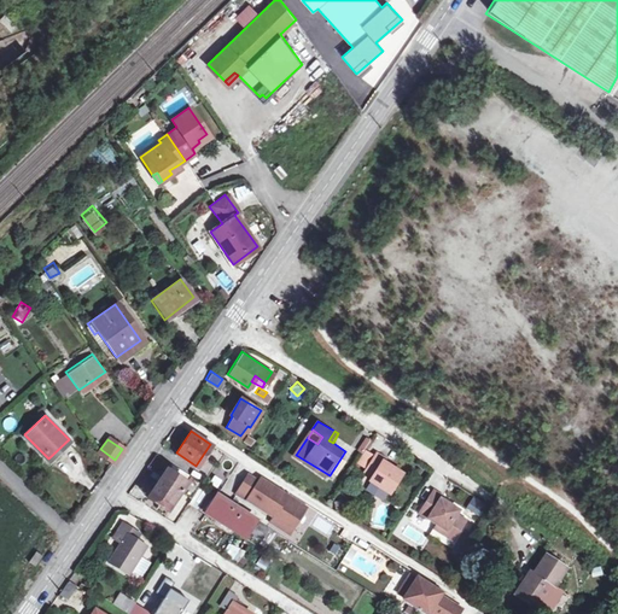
[(152,468),(161,455),(153,450),(145,462),(152,468)]
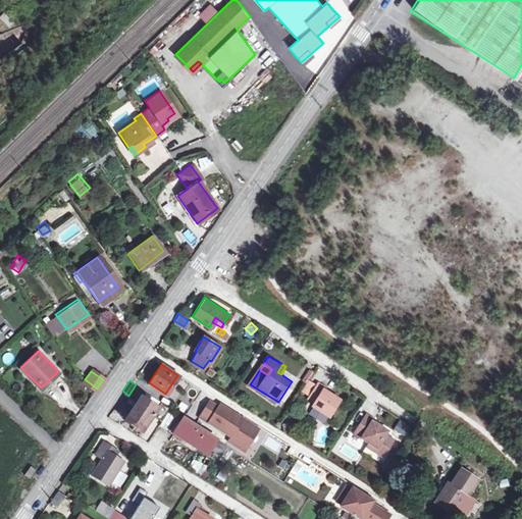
[(317,380),(307,396),(314,400),(311,404),(327,414),(338,398),(322,387),(324,385),(317,380)]
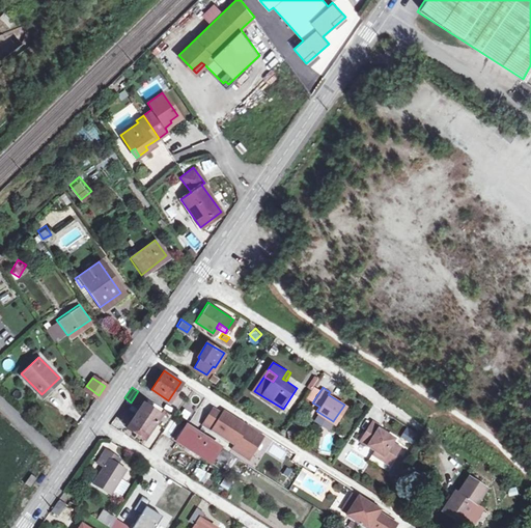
[(139,408),(142,403),(146,396),(138,391),(131,403),(139,408)]
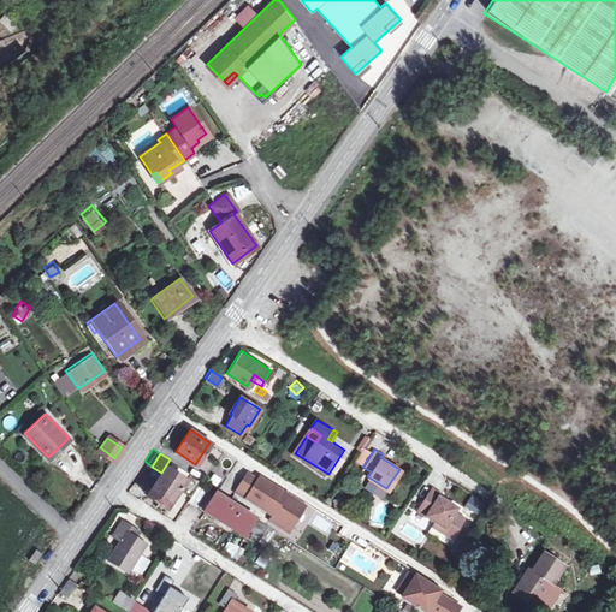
[(165,467),(161,473),(149,491),(169,503),(177,491),(183,479),(165,467)]
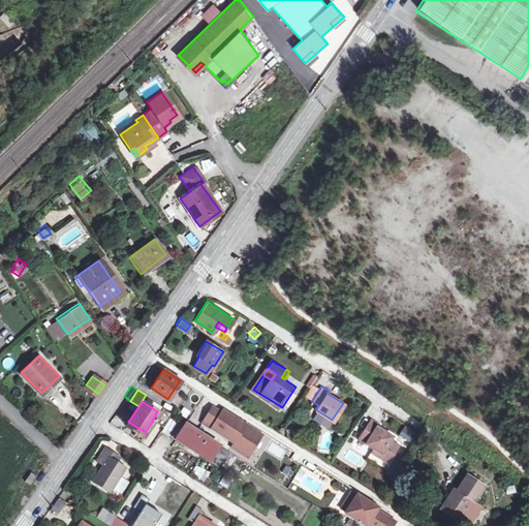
[(157,411),(152,422),(174,435),(184,420),(162,405),(157,411)]
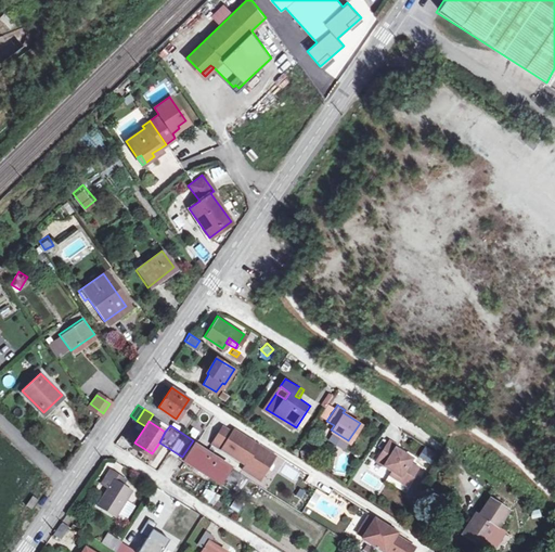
[(221,425),(211,440),(245,462),(261,472),(273,453),(232,427),(230,431),(221,425)]
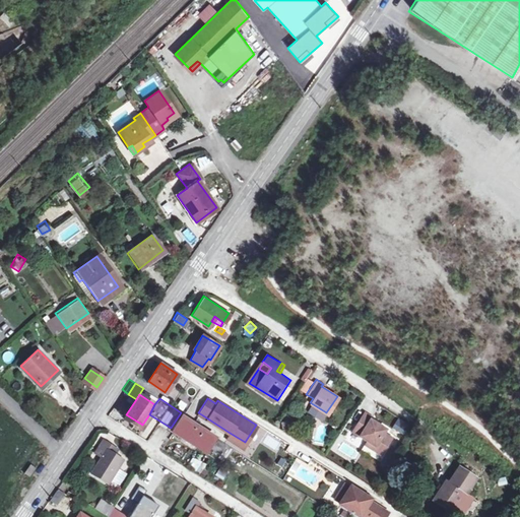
[(374,443),(372,446),(380,452),(390,436),(382,431),(384,427),(370,417),(371,415),(364,410),(351,430),(366,438),(374,443)]
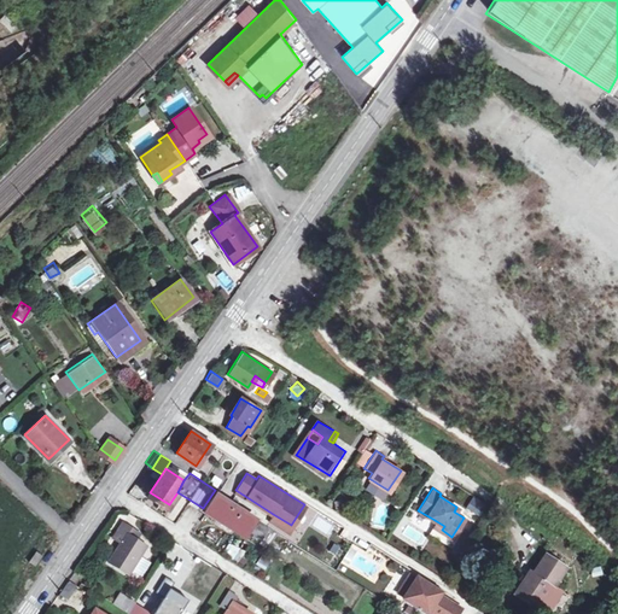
[(203,508),(207,510),(219,492),(215,490),(203,508)]
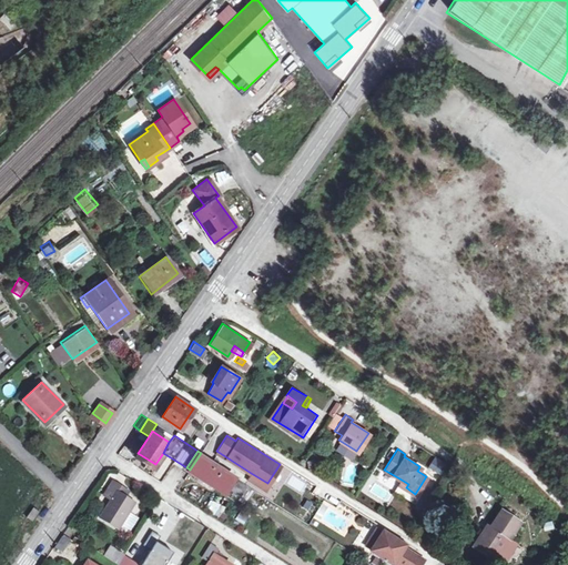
[(201,453),(190,470),(224,492),(235,474),(201,453)]
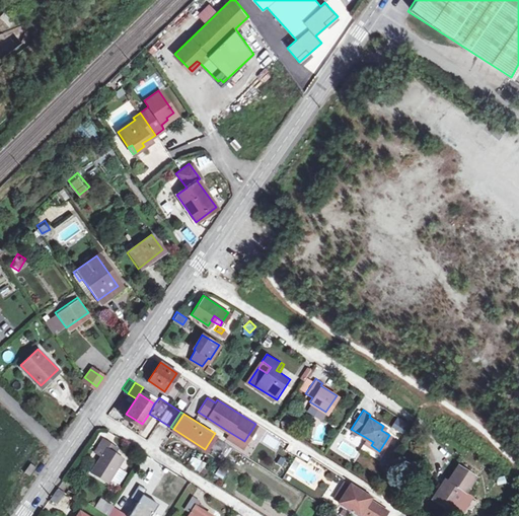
[(395,416),(392,423),(404,428),(408,421),(395,416)]
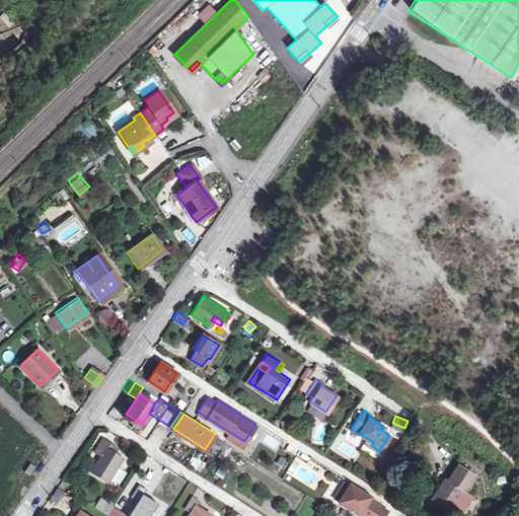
[(229,432),(226,436),(241,445),(244,441),(229,432)]
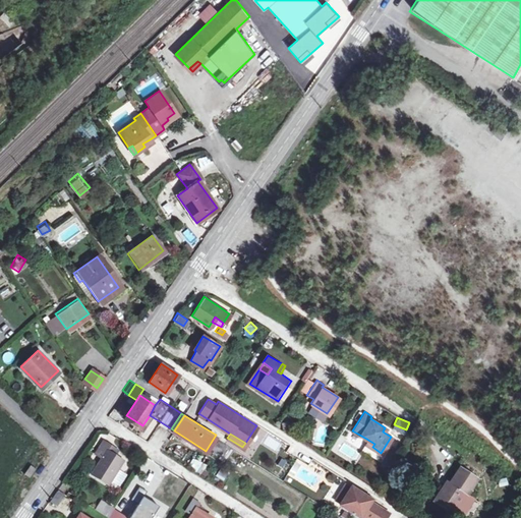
[(91,469),(110,482),(125,458),(107,446),(109,442),(103,438),(95,450),(101,454),(91,469)]
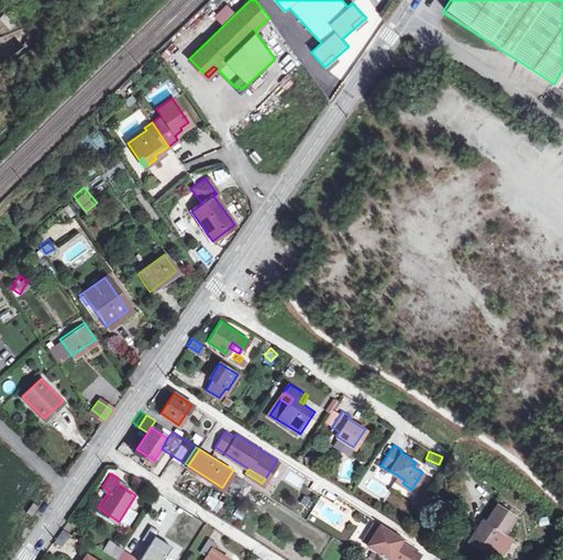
[(405,480),(396,474),(394,479),(403,483),(405,480)]
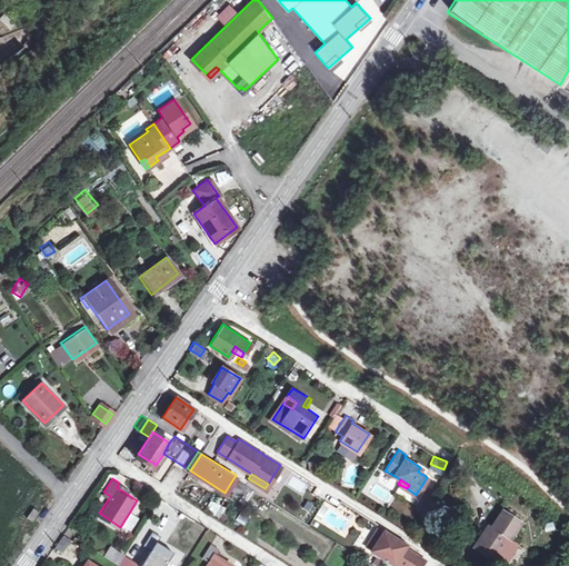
[(206,509),(220,513),(223,503),(209,498),(206,509)]
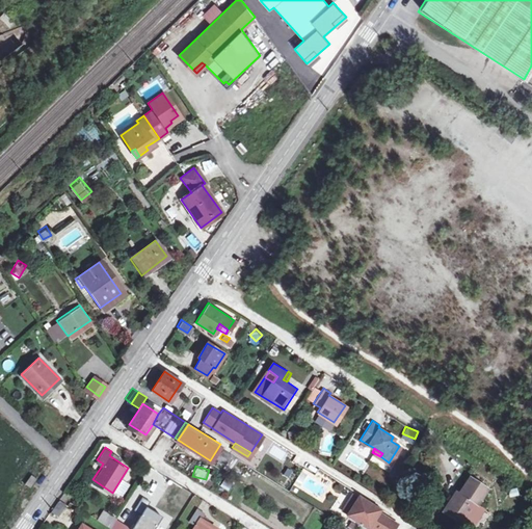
[(295,479),(322,495),(328,483),(302,468),(295,479)]
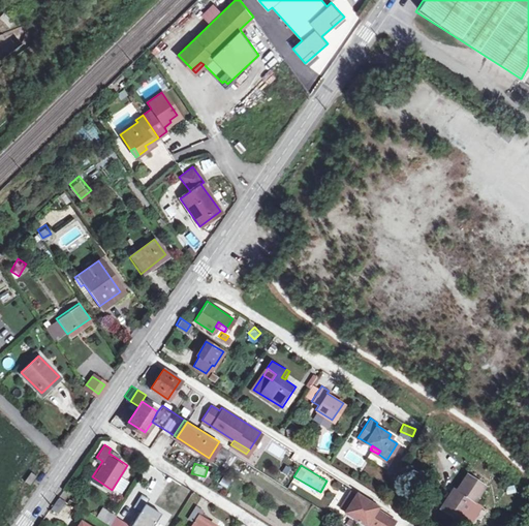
[(441,505),(459,517),(469,501),(472,504),(486,484),(466,470),(453,491),(452,490),(441,505)]
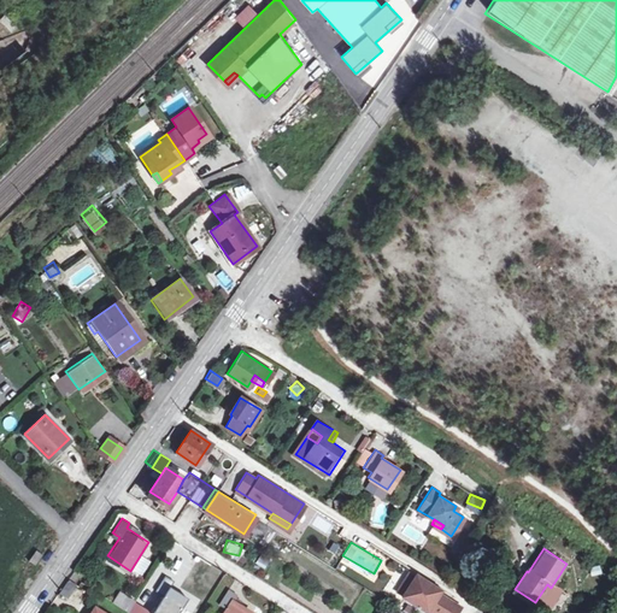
[(36,552),(29,563),(35,566),(42,555),(36,552)]
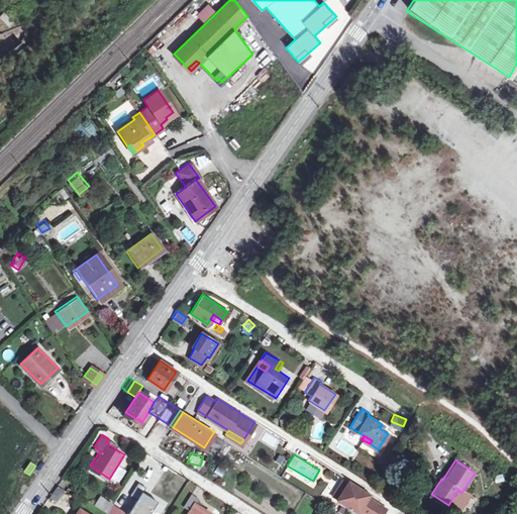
[(221,474),(226,467),(218,463),(214,469),(221,474)]
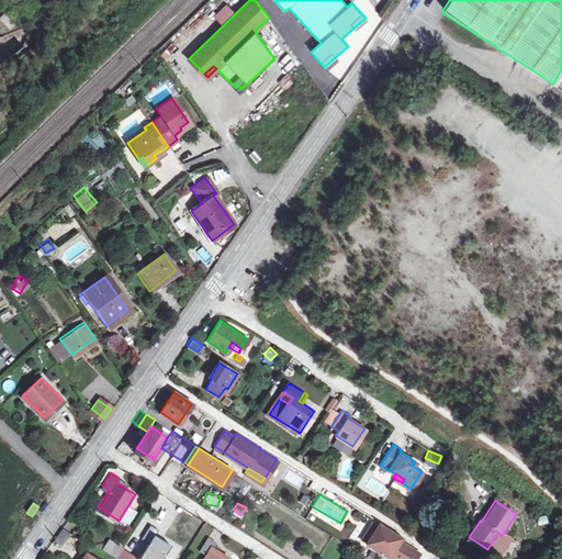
[(379,523),(367,541),(394,558),(414,558),(419,551),(400,539),(401,536),(379,523)]
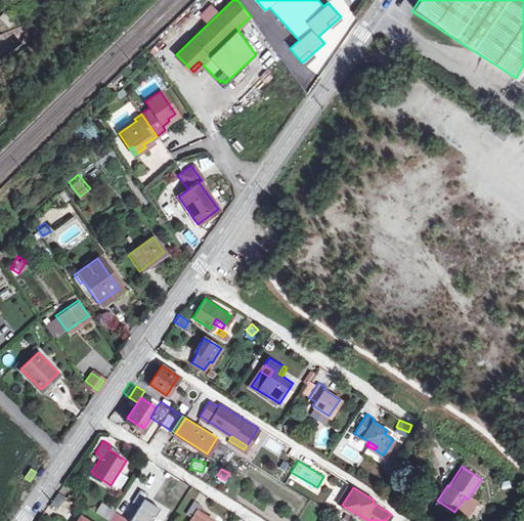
[(141,488),(133,502),(139,506),(130,520),(131,520),(156,520),(163,510),(146,498),(149,493),(141,488)]
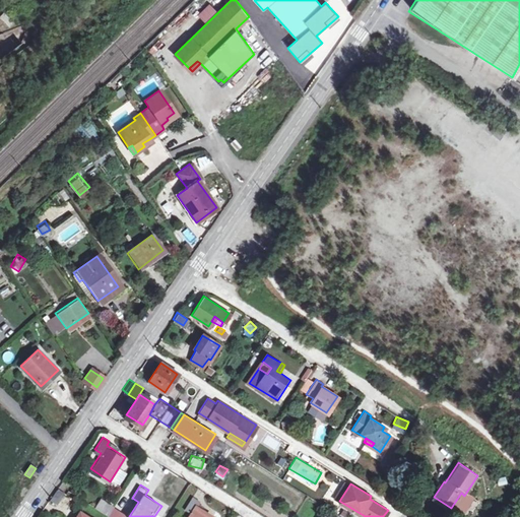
[(55,503),(61,493),(54,487),(47,497),(55,503)]
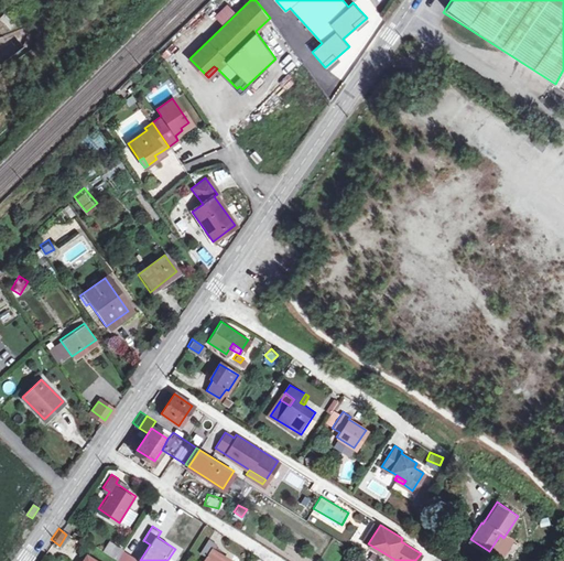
[(492,553),(503,538),(500,535),(489,551),(492,553)]
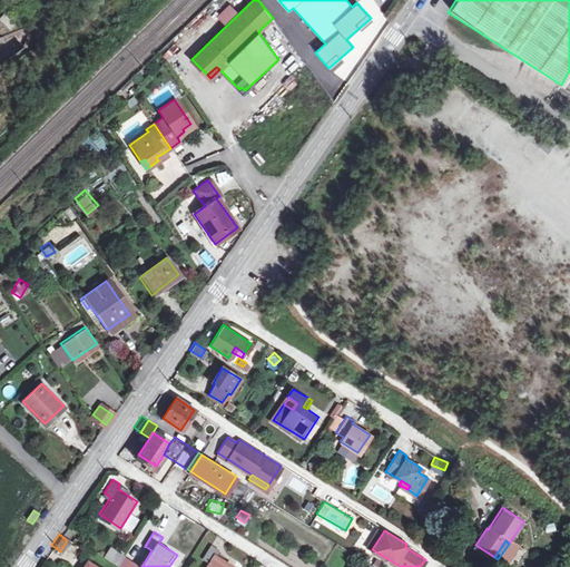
[(212,541),(203,556),(209,559),(205,566),(233,566),(235,565),(216,553),(219,546),(212,541)]
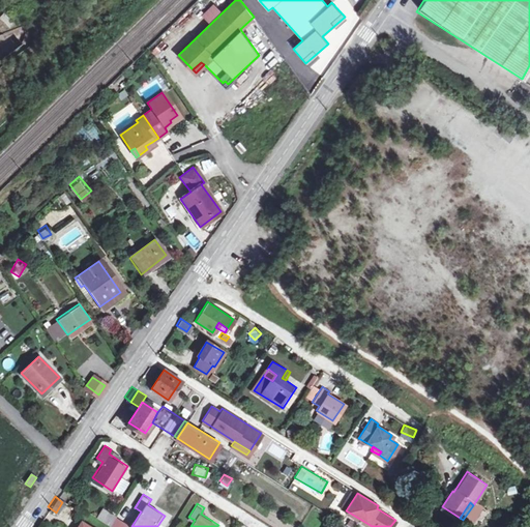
[(110,526),(116,518),(102,509),(97,519),(110,526)]
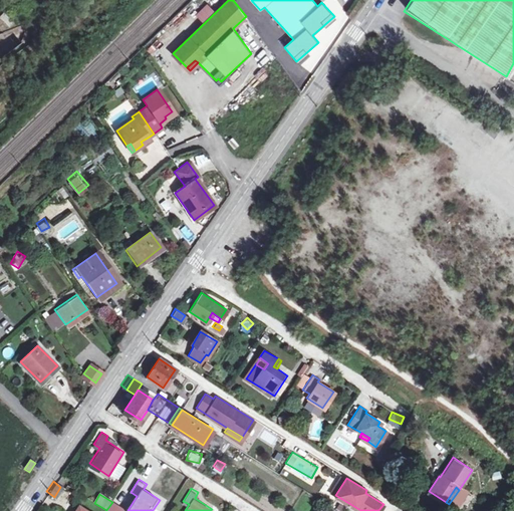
[(117,510),(121,505),(113,500),(112,502),(106,510),(107,510),(117,510)]
